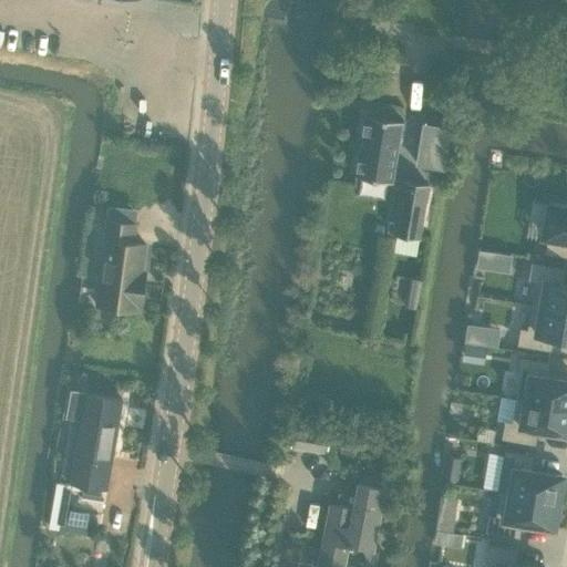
[(368,116),(358,177),(395,184),(406,123),(368,116)]
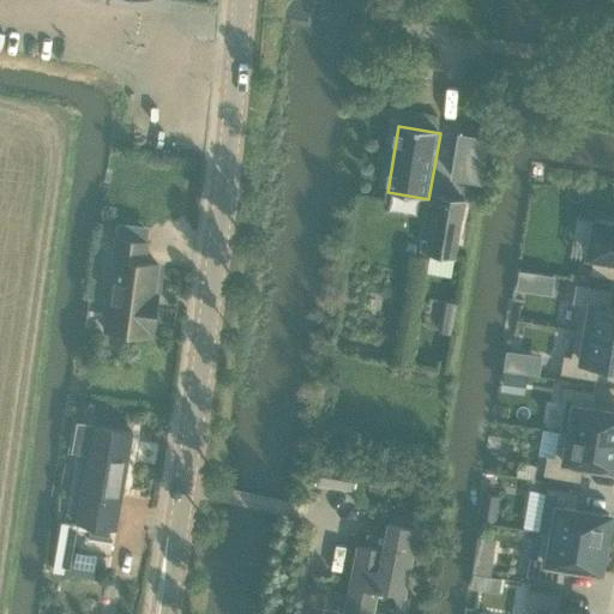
[(481,170),(486,138),(461,134),(456,166),(464,167),(461,184),(486,187),(488,172),(481,170)]
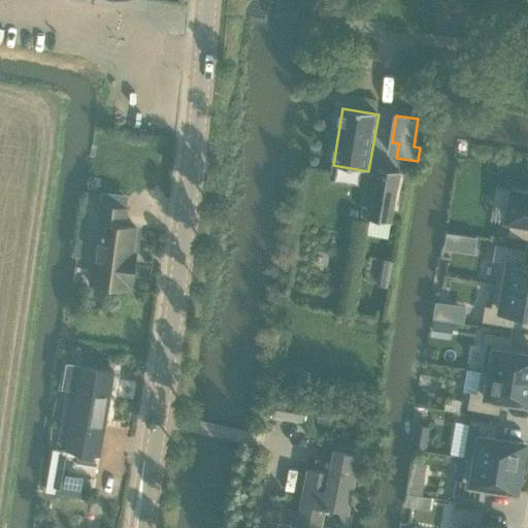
[(367,217),(392,221),(393,222),(401,172),(375,168),(367,217)]
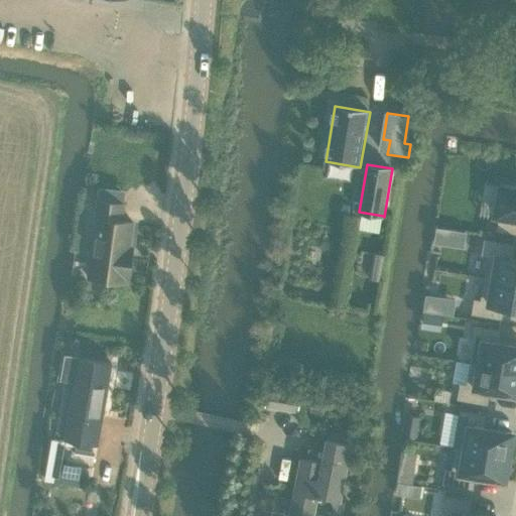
[(515,187),(501,185),(496,215),(500,216),(498,230),(515,232),(515,187)]
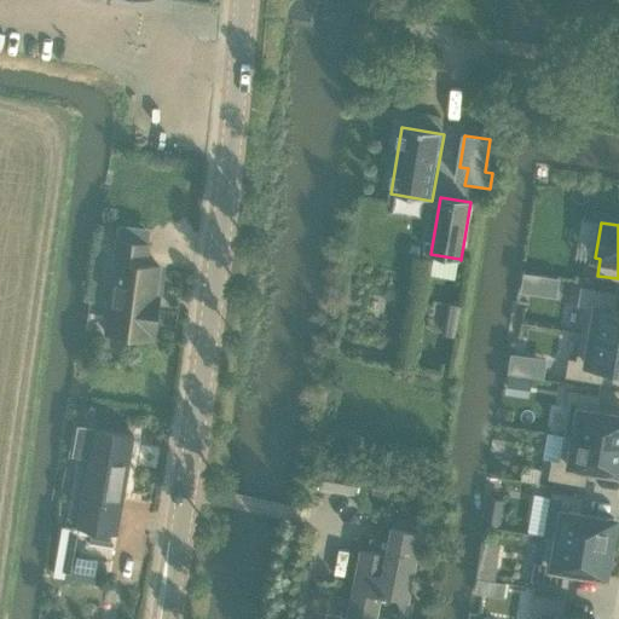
[(106,333),(151,339),(151,334),(155,335),(158,307),(155,306),(156,298),(160,298),(161,296),(157,296),(161,267),(146,265),(150,244),(117,239),(114,262),(116,262),(106,333)]
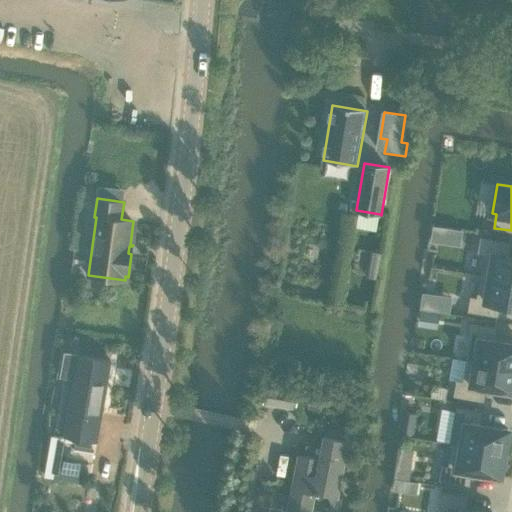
[(434,225),(431,240),(440,242),(442,227),(434,225)]
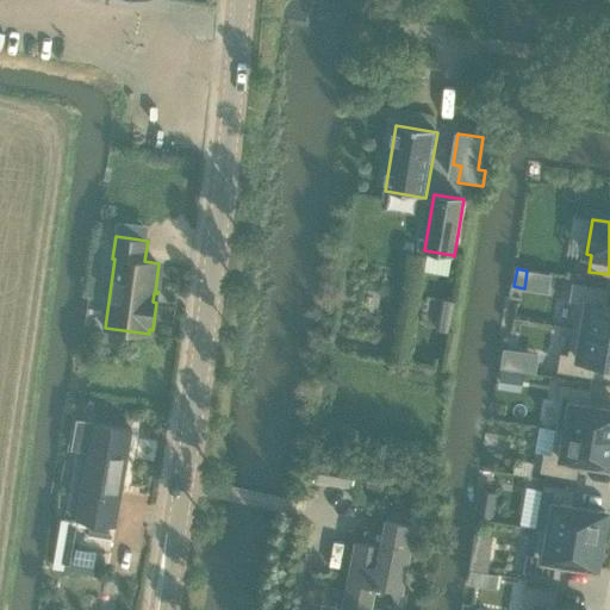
[(573,284),(571,300),(579,302),(574,328),(609,334),(609,304),(605,304),(608,290),(573,284)]
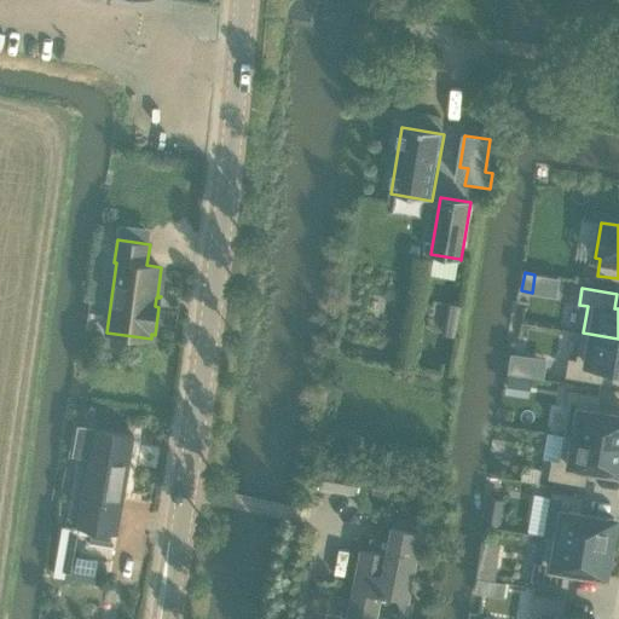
[(449,305),(444,335),(456,337),(461,306),(449,305)]
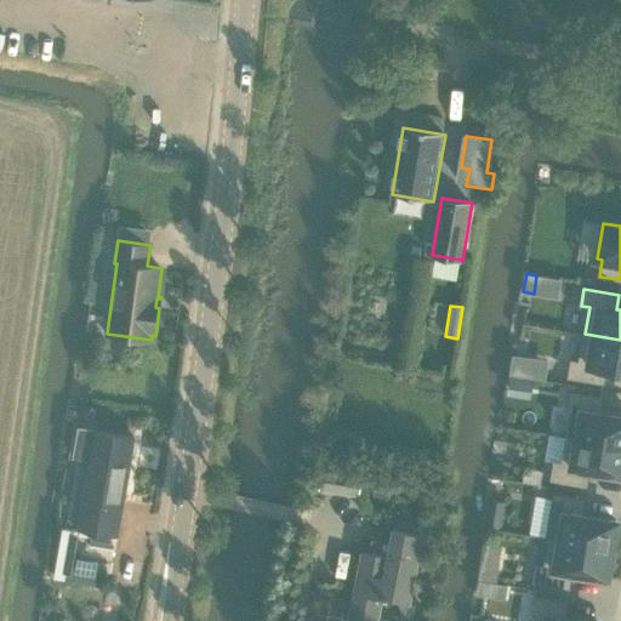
[(573,360),(569,377),(604,382),(607,368),(620,369),(620,340),(585,334),(580,362),(573,360)]
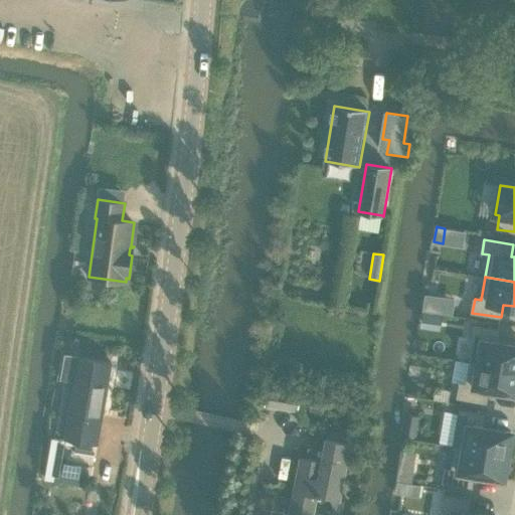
[(425,293),(422,309),(432,311),(435,295),(425,293)]
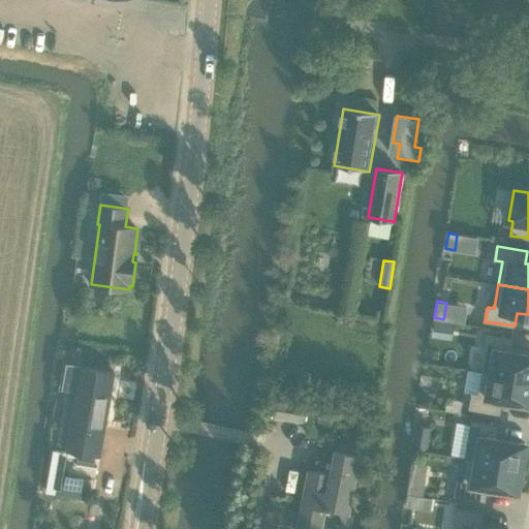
[(487,348),(484,372),(528,379),(528,353),(510,351),(512,338),(487,334),(485,348),(487,348)]
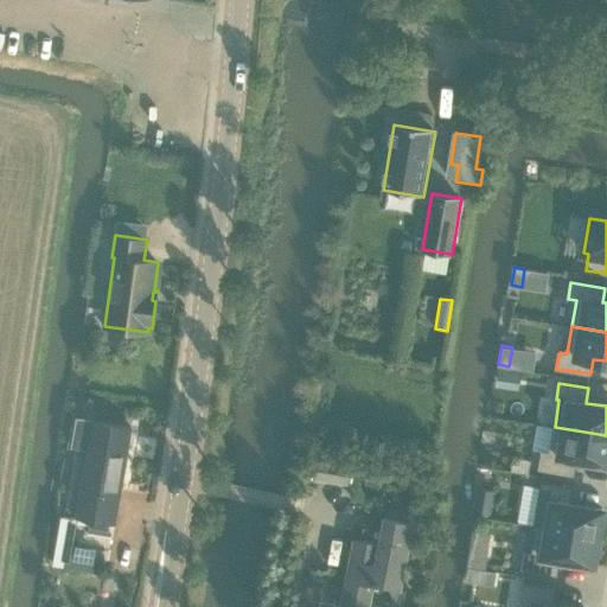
[(116,521),(133,427),(78,417),(74,446),(87,448),(76,515),(80,515),(78,523),(90,524),(88,534),(113,537),(115,521),(116,521)]
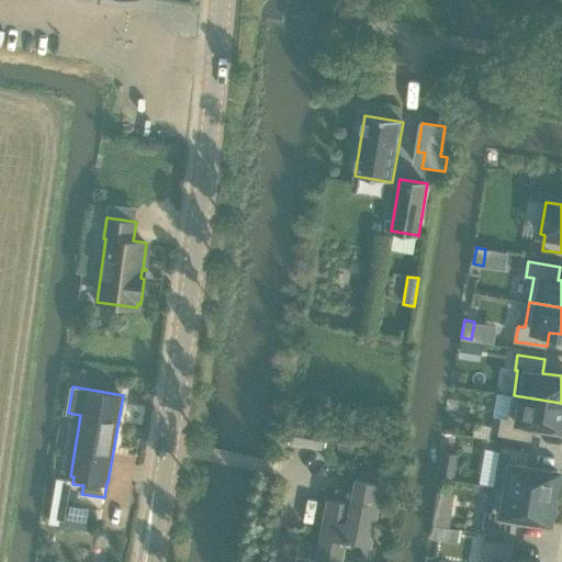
[(502,418),(499,434),(531,439),(534,425),(561,429),(561,403),(514,395),(509,419),(502,418)]
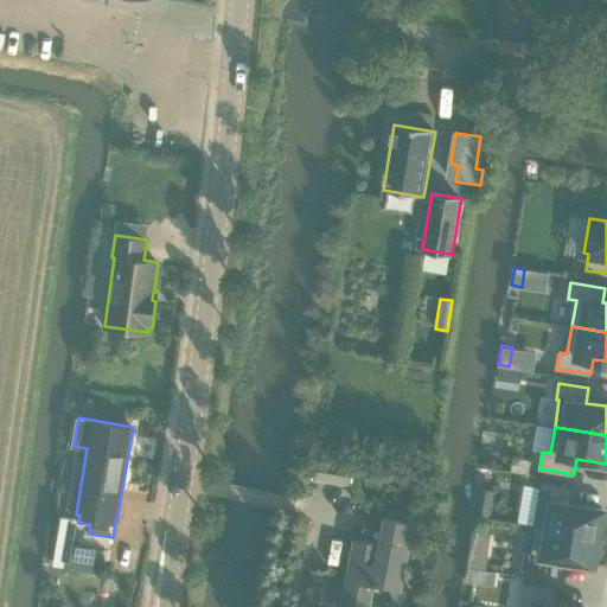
[(355,465),(315,459),(312,479),(352,485),(355,465)]
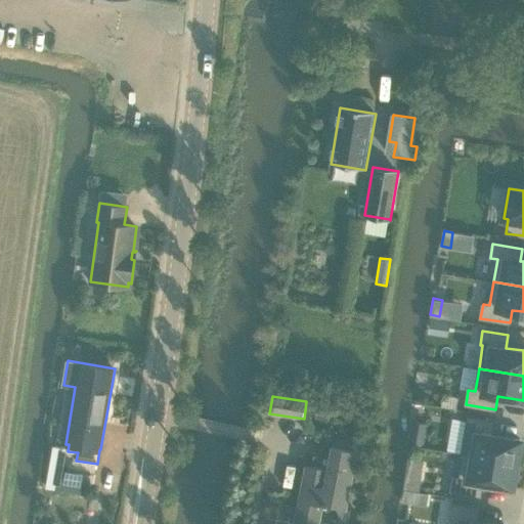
[(462,452),(462,455),(464,455),(465,454),(517,464),(518,462),(517,462),(521,439),(491,434),(493,422),(468,418),(468,420),(462,452)]
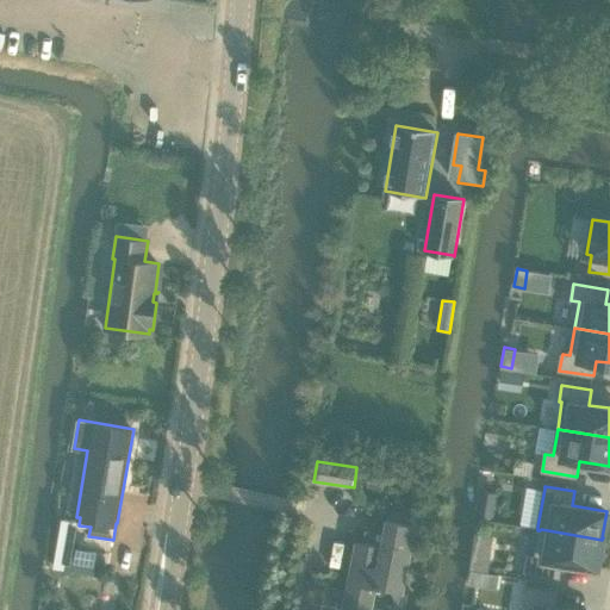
[(479,490),(475,517),(492,520),(497,492),(479,490)]
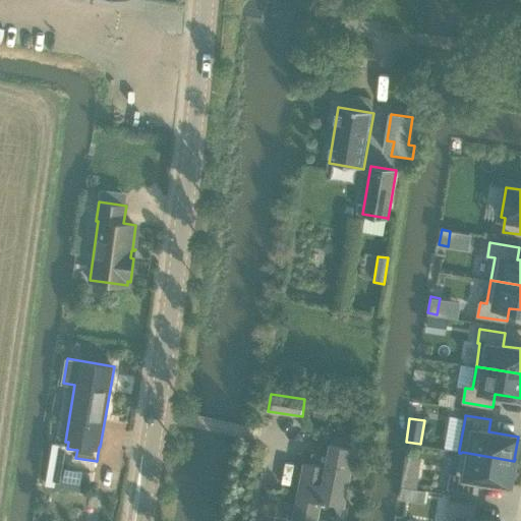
[(344,446),(330,443),(326,466),(304,462),(293,518),(306,520),(316,520),(321,502),(325,503),(325,502),(343,505),(357,436),(346,433),(344,446)]
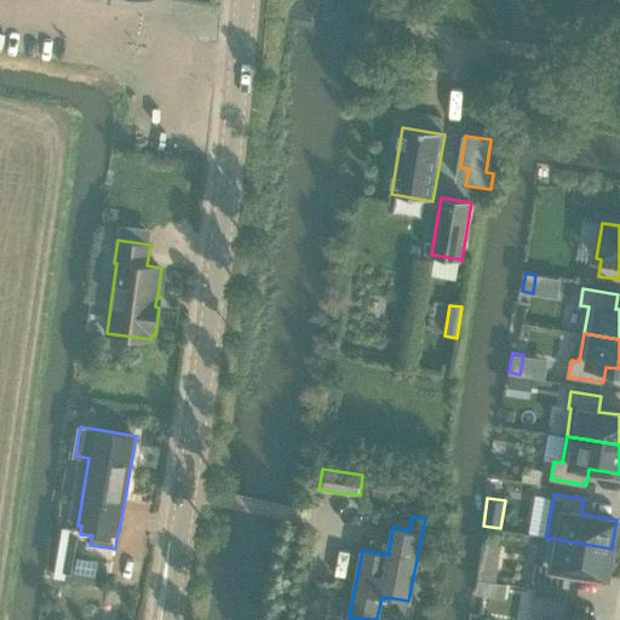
[(537,564),(534,580),(569,586),(572,572),(607,578),(612,551),(612,549),(550,538),(549,539),(545,566),(537,564)]
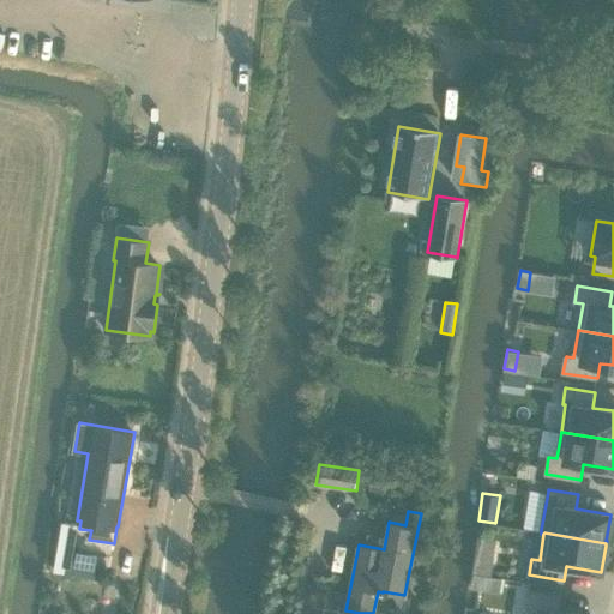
[(59,552),(55,577),(72,579),(73,566),(76,554),(67,553),(59,552)]
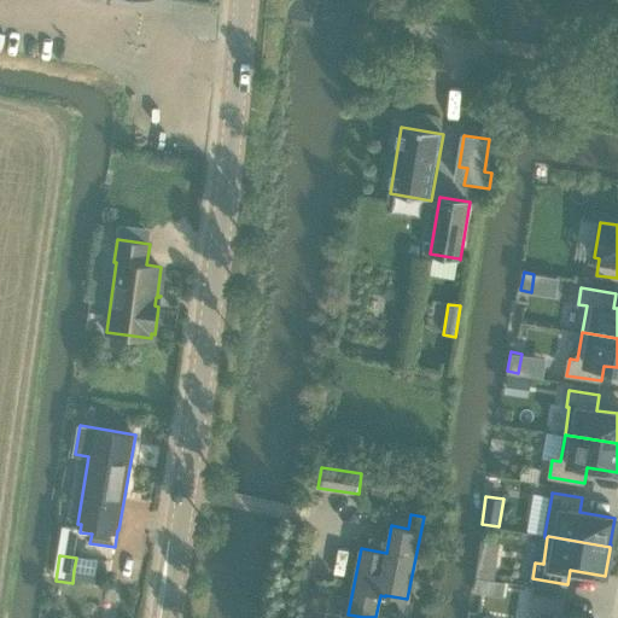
[(478,563),(476,576),(478,577),(494,578),(496,565),(479,563),(478,563)]
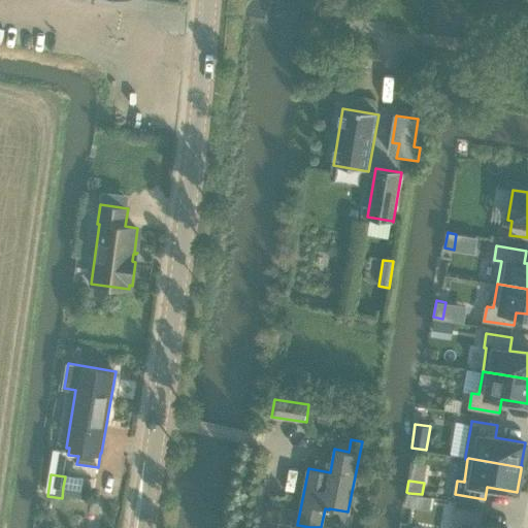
[(457,522),(456,527),(499,527),(480,525),(483,512),(457,507),(455,522),(457,522)]
